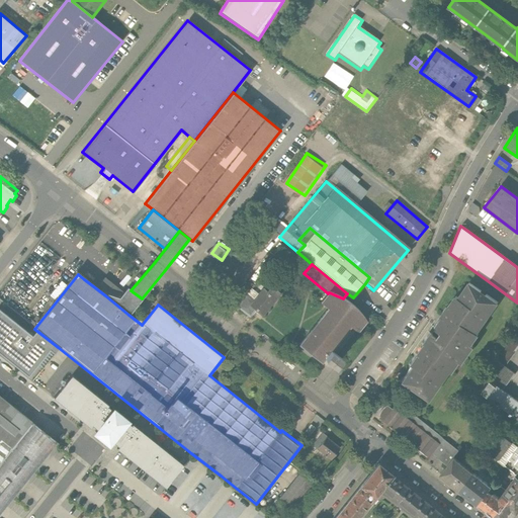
[(411,367),(401,382),(430,403),(451,372),(453,374),(460,363),(462,364),(473,348),(471,346),(480,336),(478,335),(500,303),(469,282),(458,298),(456,296),(449,307),(448,306),(441,317),(440,316),(433,327),(442,333),(438,340),(429,333),(421,343),(422,344),(415,355),(416,355),(409,365),(411,367)]
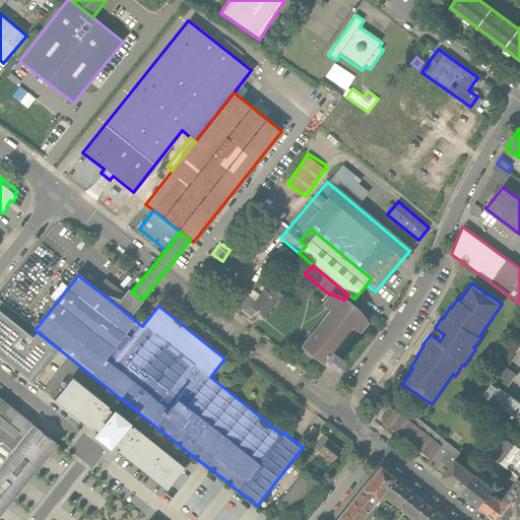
[(251,291),(238,308),(251,319),(253,316),(257,319),(261,315),(262,316),(279,295),(272,288),(267,294),(263,290),(258,298),(251,291)]
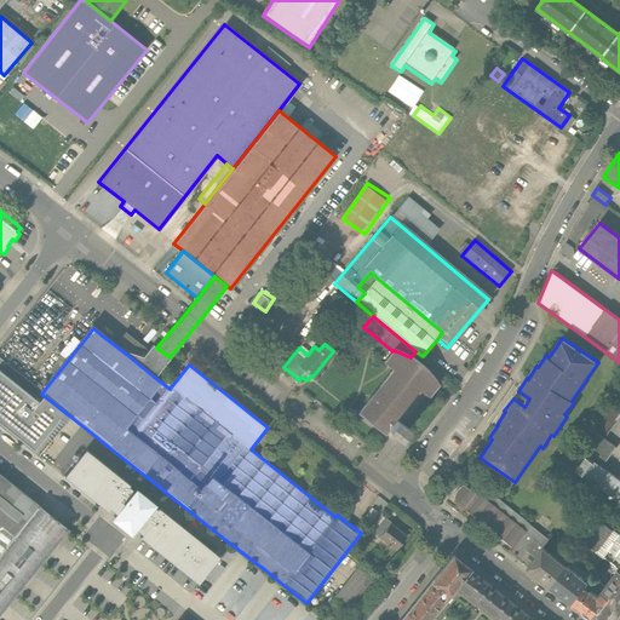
[(154,377),(170,357),(156,348),(153,345),(143,357),(128,352),(126,354),(154,377)]
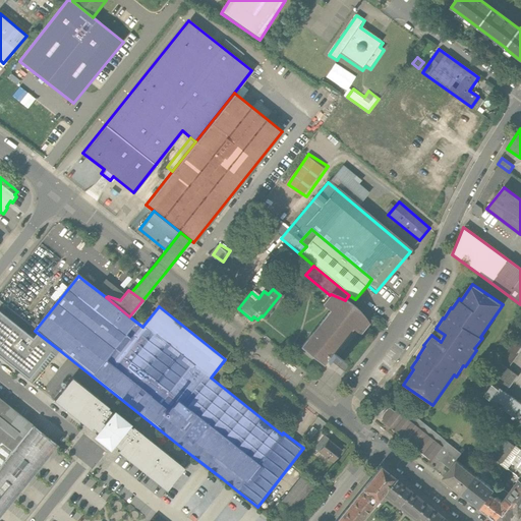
[(330,295),(322,305),(329,311),(300,347),(333,375),(340,366),(334,360),(356,332),(359,334),(368,324),(363,316),(357,309),(349,303),(345,300),(338,297),(331,294),(330,295)]
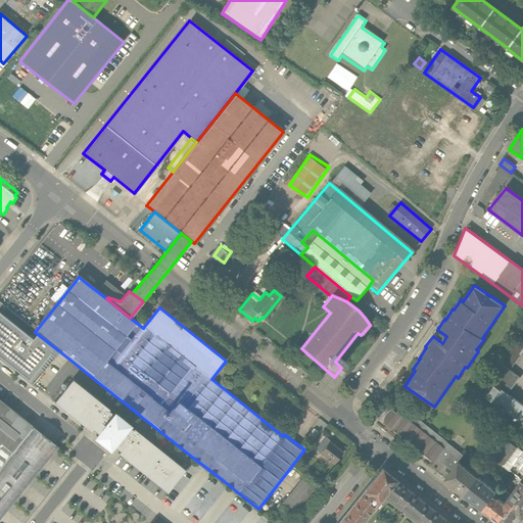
[(29,338),(0,314),(0,359),(25,379),(46,351),(49,354),(53,358),(58,350),(34,332),(31,336),(29,338)]
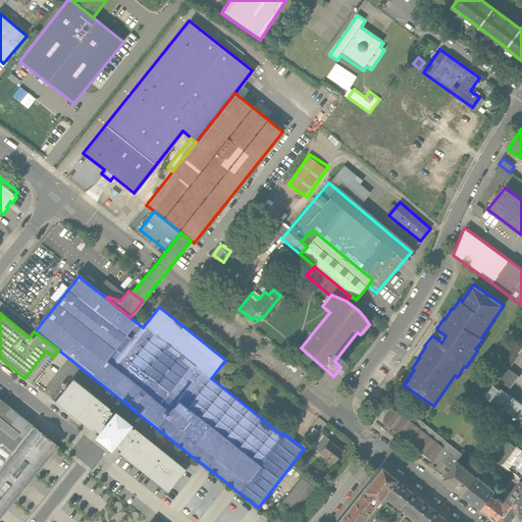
[(521,343),(515,338),(499,361),(509,368),(521,351),(521,343)]
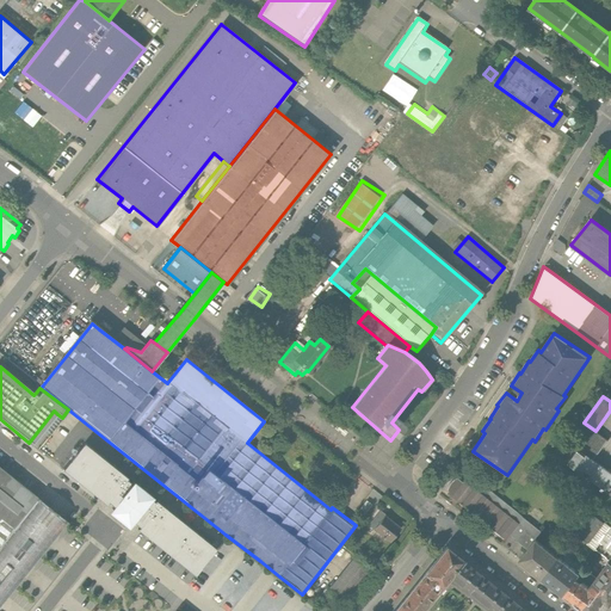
[(608,440),(596,431),(584,423),(568,442),(576,448),(593,460),(608,440)]
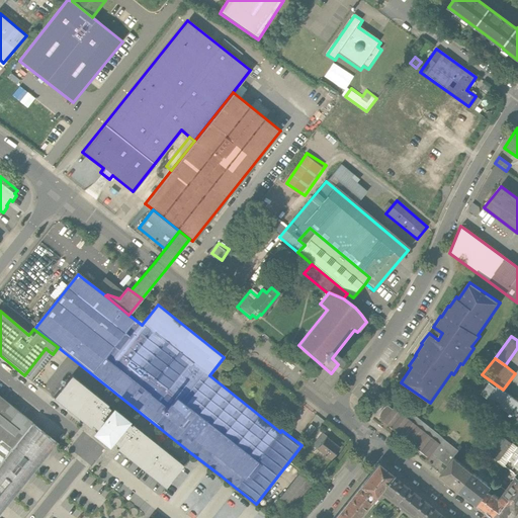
[(181,465),(68,374),(51,396),(50,398),(86,425),(88,427),(84,431),(102,445),(106,440),(111,444),(114,446),(113,448),(119,453),(161,487),(162,488),(181,465)]
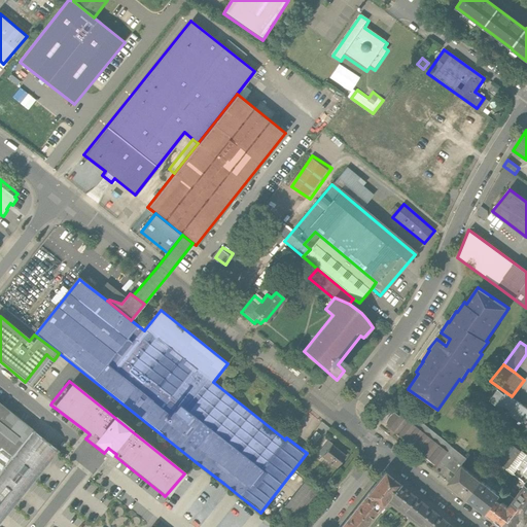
[(488,398),(526,427),(526,408),(512,396),(497,386),(488,398)]
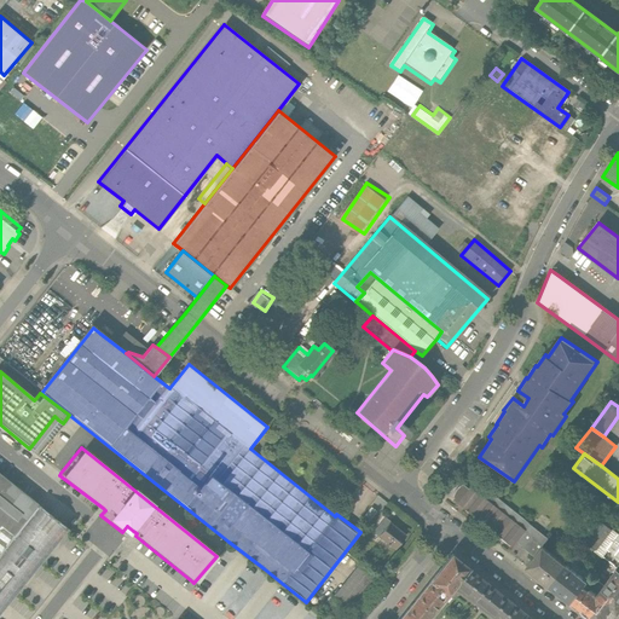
[(0,549),(36,505),(0,476),(0,549)]
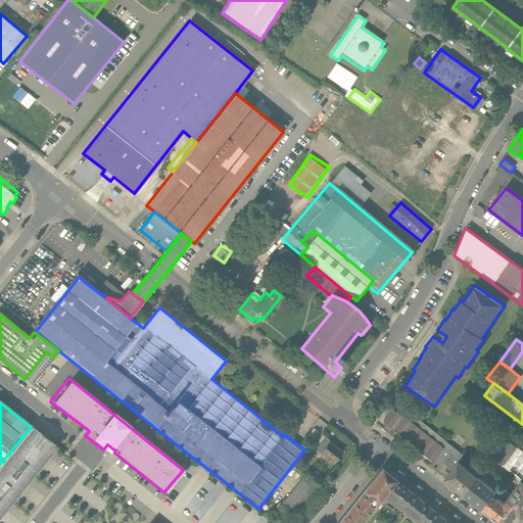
[(434,459),(452,471),(459,462),(463,456),(399,408),(395,414),(441,449),(434,459)]
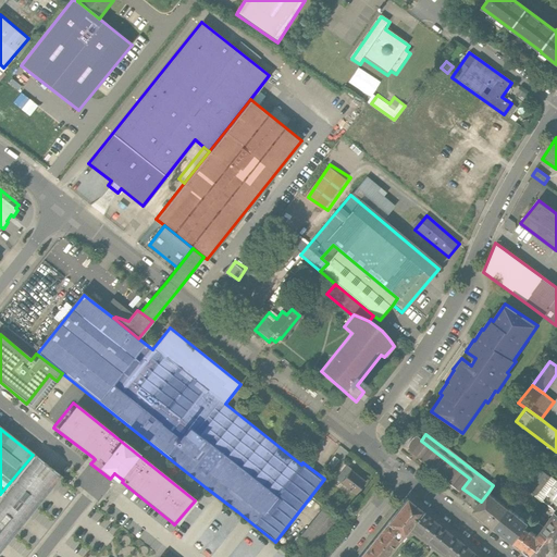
[(459,493),(462,489),(470,479),(421,441),(410,455),(459,493)]
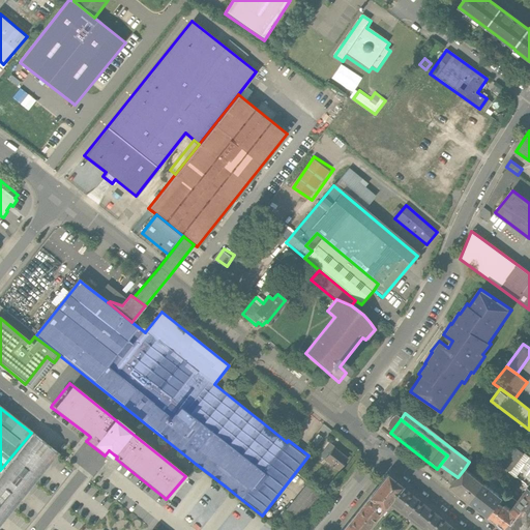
[(31,433),(0,470),(0,498),(13,509),(54,459),(58,453),(31,433)]
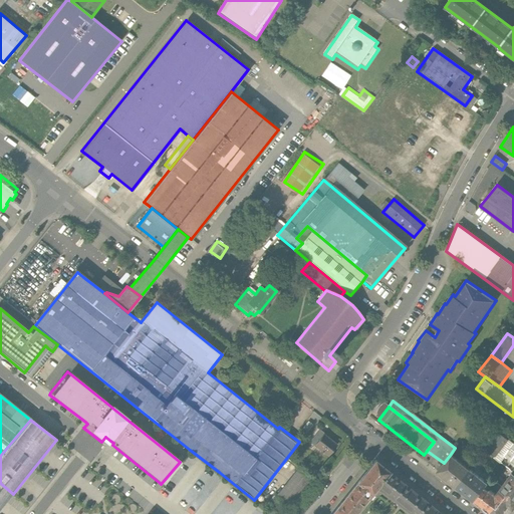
[(485,451),(513,472),(513,470),(513,443),(499,433),(485,451)]
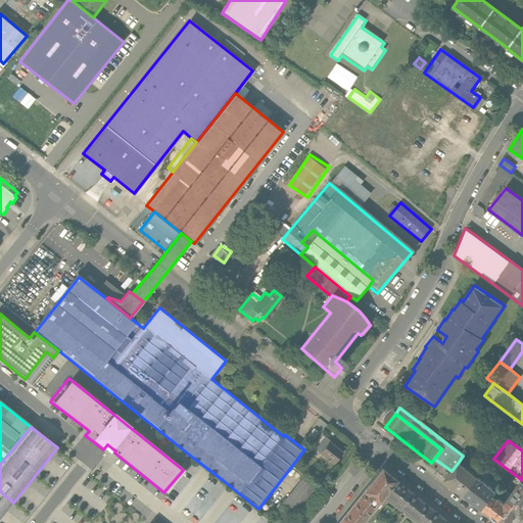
[(345,455),(331,443),(322,455),(336,466),(345,455)]
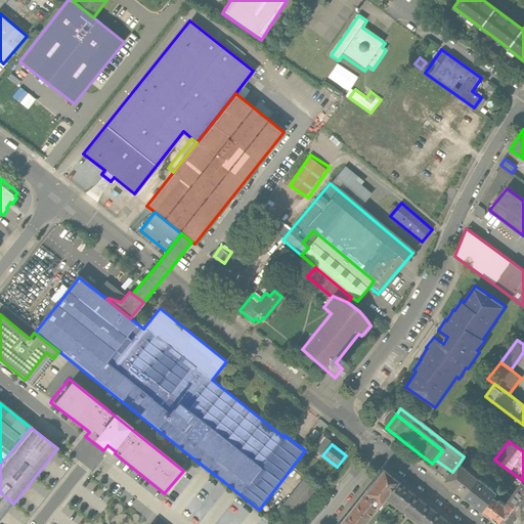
[(445,481),(465,495),(478,478),(460,463),(452,472),(445,481)]
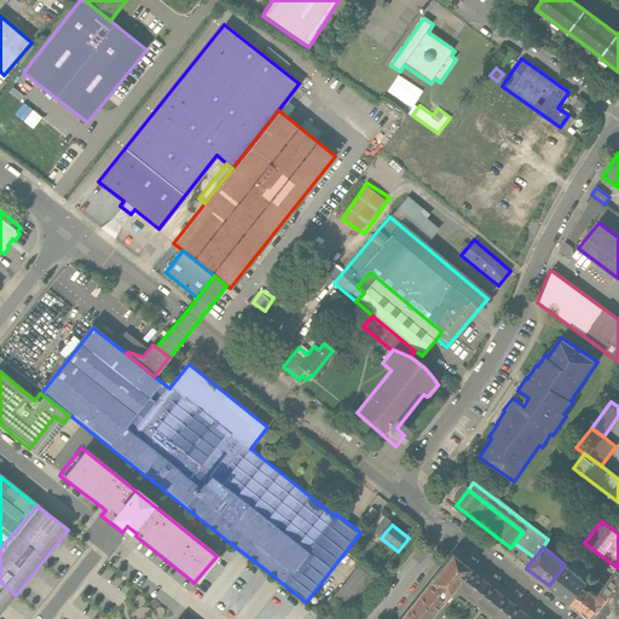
[(452,555),(428,585),(446,599),(456,586),(470,570),(452,555)]
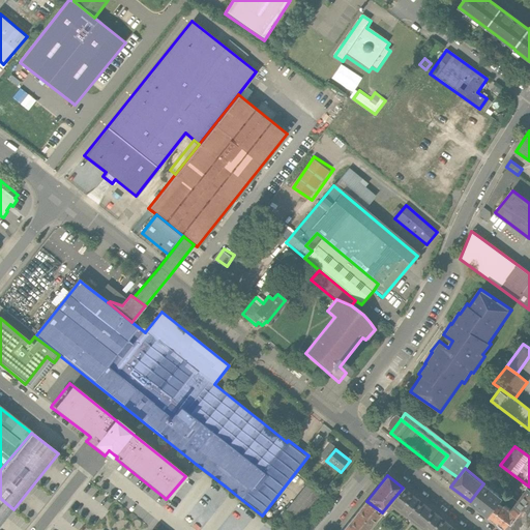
[(503,498),(483,483),(470,501),(490,516),(499,504),(503,498)]
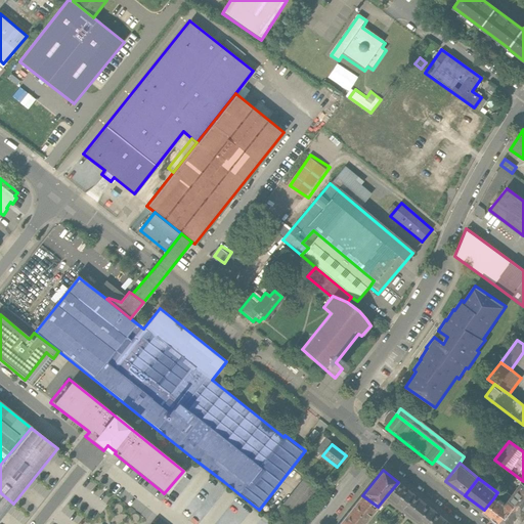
[(523,482),(523,481),(512,495),(523,505),(523,482)]
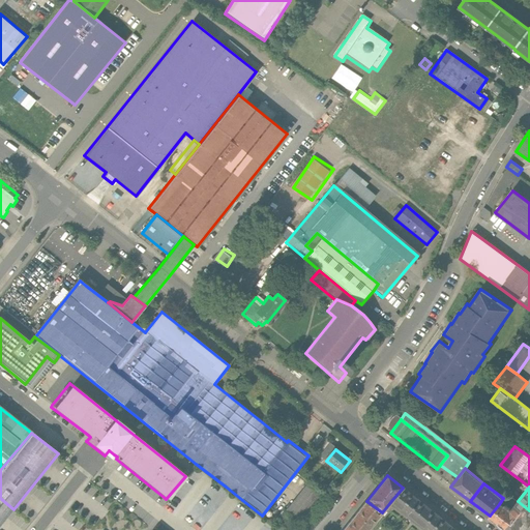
[(287,514),(277,526),(282,529),(294,529),(299,525),(302,527),(324,501),(306,488),(286,513),(287,514)]
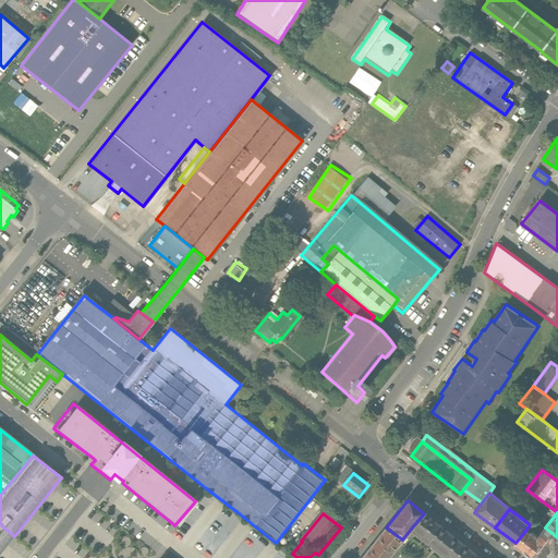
[(411,529),(443,554),(456,538),(424,513),(411,529)]
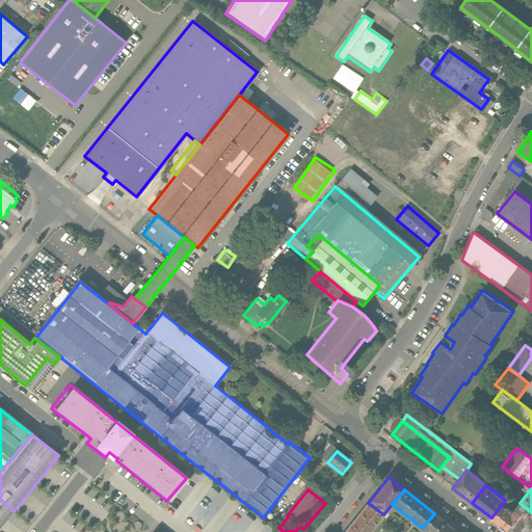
[(0,527),(14,511),(0,500),(0,527)]
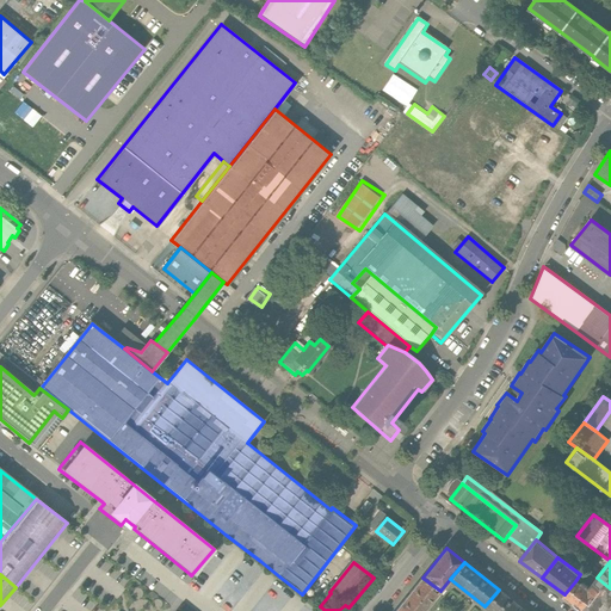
[(423,578),(400,608),(405,610),(424,610),(440,591),(423,578)]
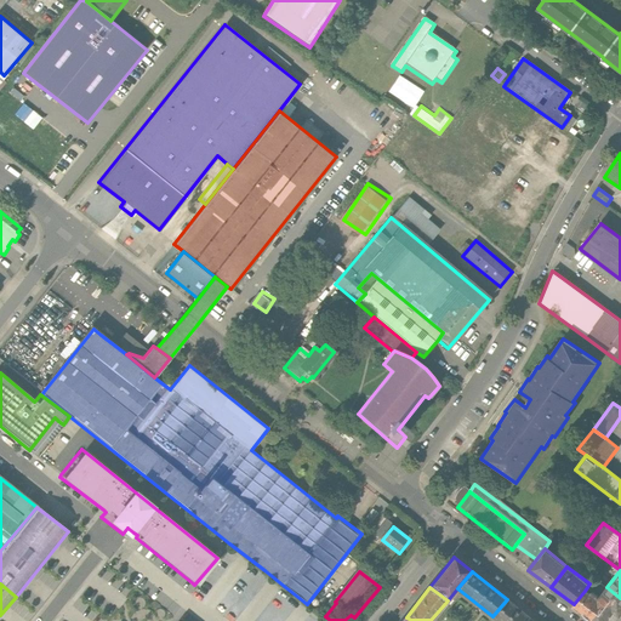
[(620,614),(620,611),(620,598),(607,587),(597,600),(585,591),(574,604),(596,620),(607,620),(615,611),(620,614)]
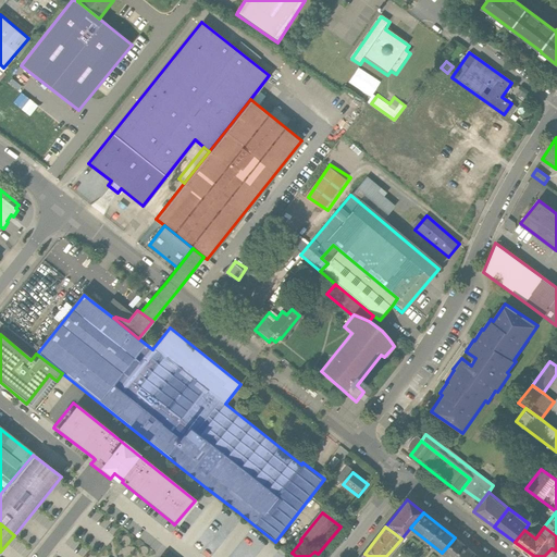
[(480,556),(455,537),(442,553),(447,556),(480,556)]
